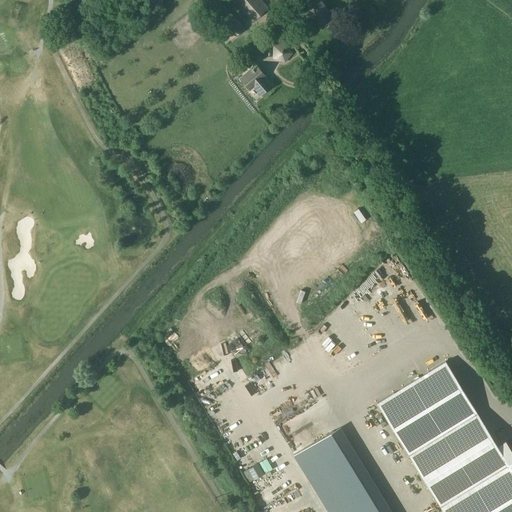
[(233,38),(244,28),(219,0),(202,0),(201,1),(233,38)]
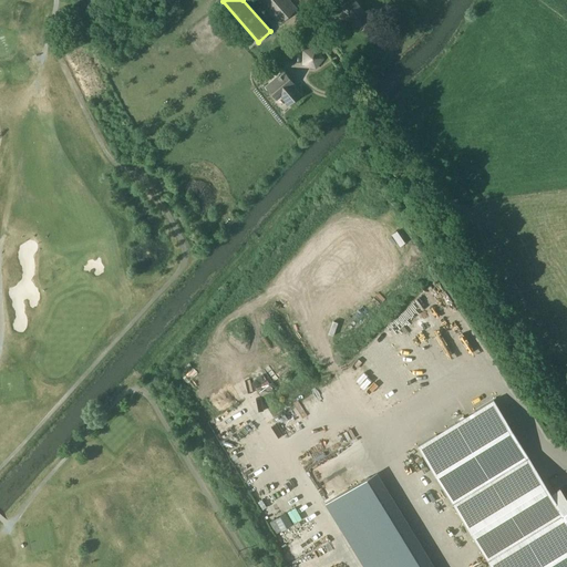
[(258,0),(279,23),(297,8),(289,0),(258,0)]
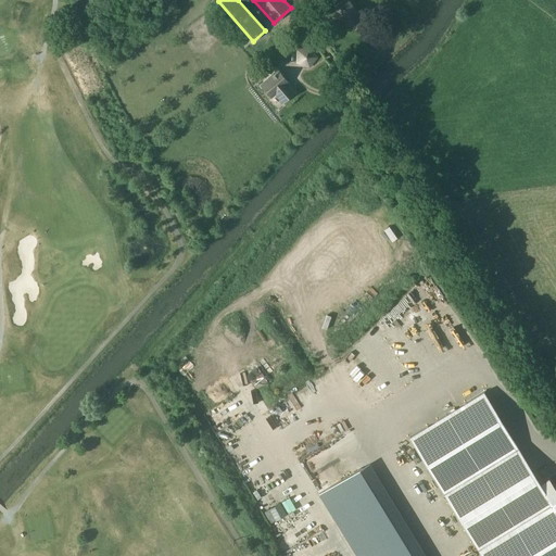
[(338,14),(339,13),(348,25),(361,16),(351,4),(353,2),(351,0),(336,0),(339,4),(333,8),(338,14)]
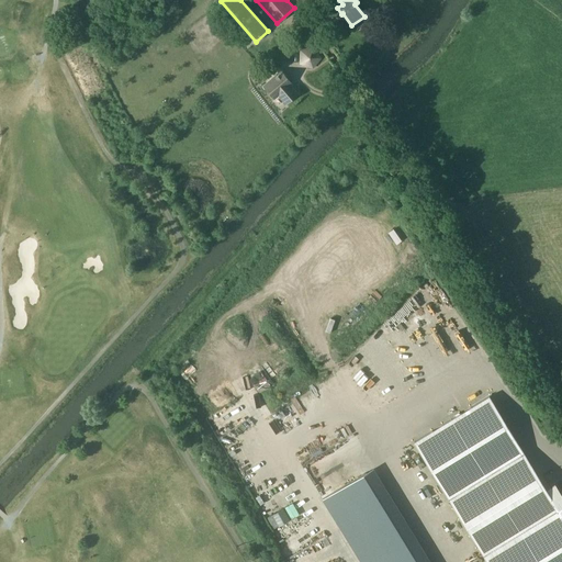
[(78,2),(70,6),(74,14),(81,11),(78,2)]
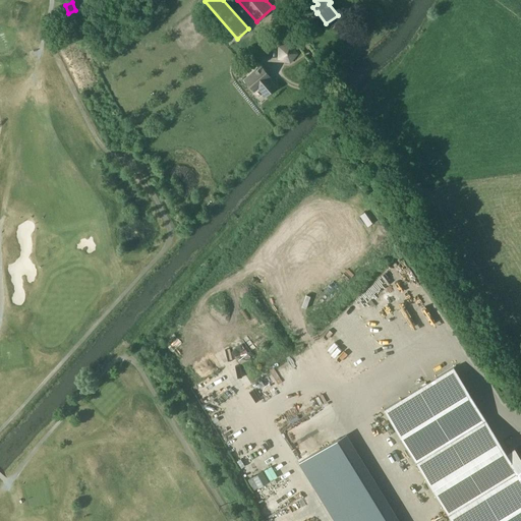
[(271,88),(275,83),(270,78),(271,77),(261,65),(244,78),(254,91),(258,88),(265,96),(272,90),(271,88)]
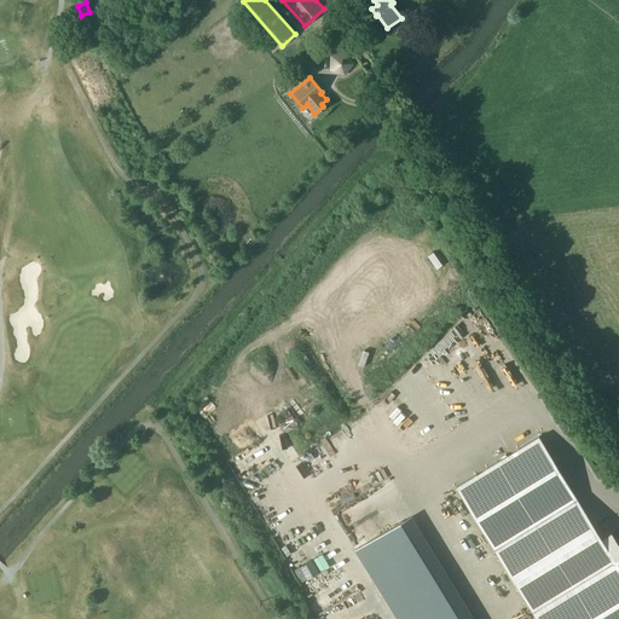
[(618,618),(618,545),(611,532),(601,538),(539,435),(456,486),(536,618),(618,618)]
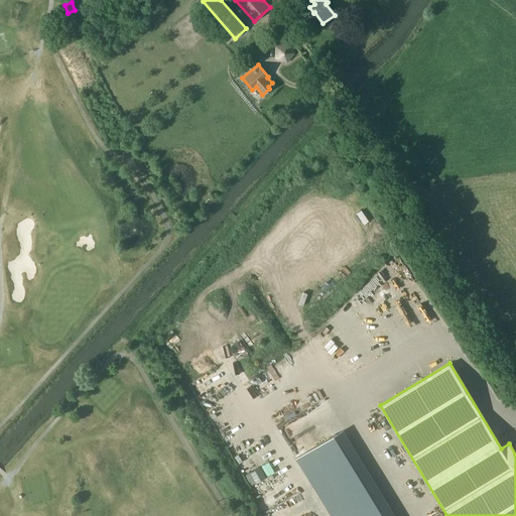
[(295,458),(331,515),(395,515),(343,429),(295,458)]
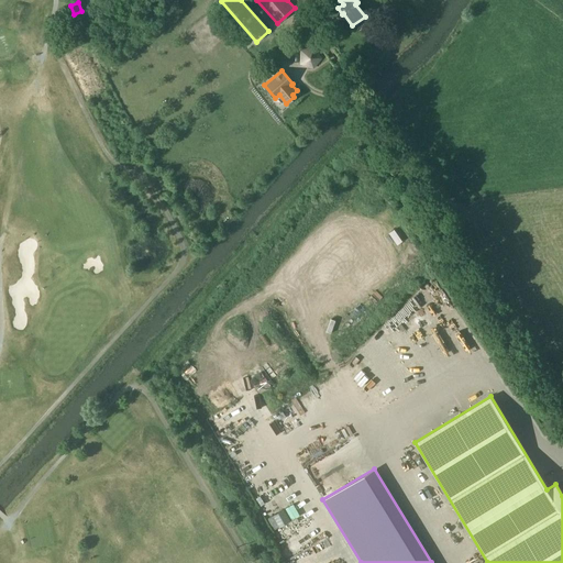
All buildings are outlined.
